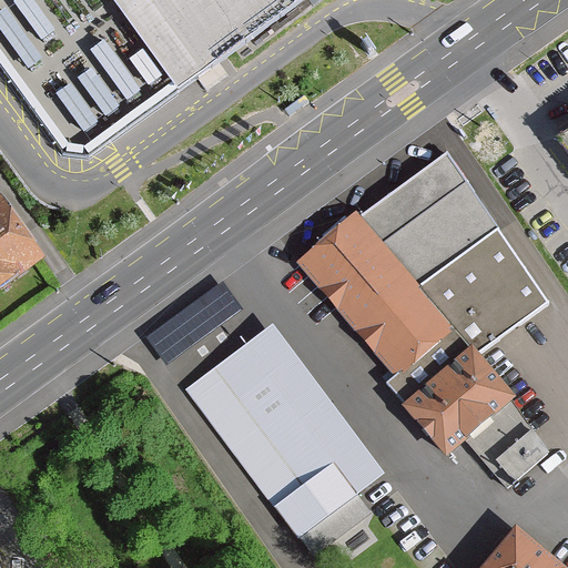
[(111,0),(178,92),(210,69),(303,0),(111,0)]
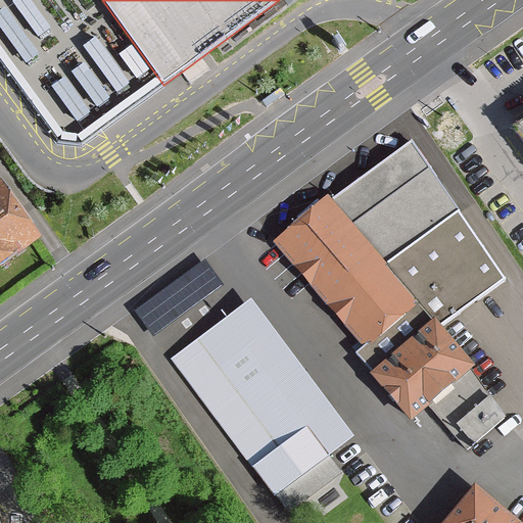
[(522,142),(522,124),(514,131),(522,142)]
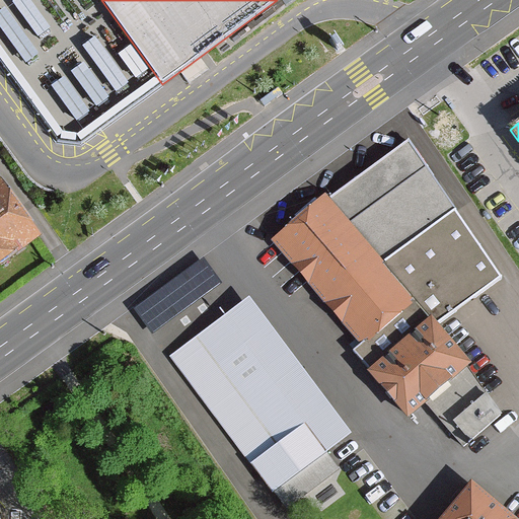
[(503,275),(399,140),(273,238),(354,343),(346,349),(399,419),(468,366),(437,325),(503,275)]
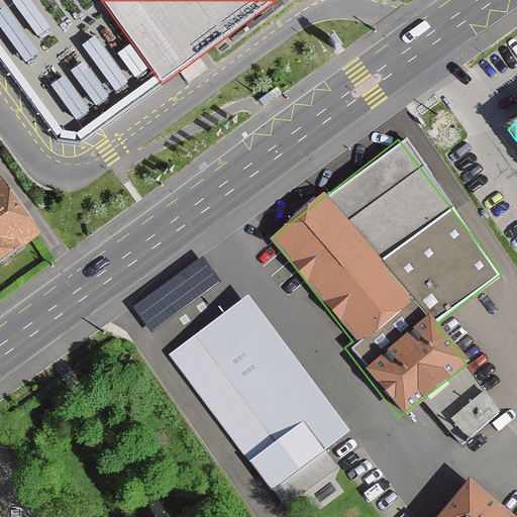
[(0,262),(37,235),(0,184),(0,262)]
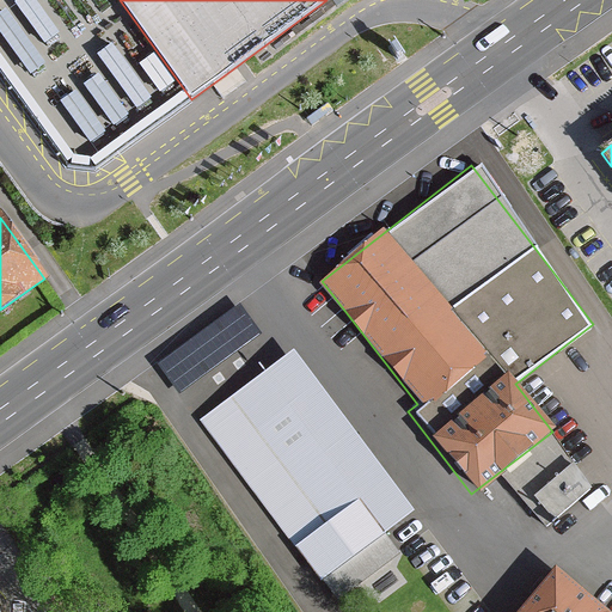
[(291,349),(228,396),(323,521),(294,544),(336,600),(397,555),(381,533),(411,512),(291,349)]
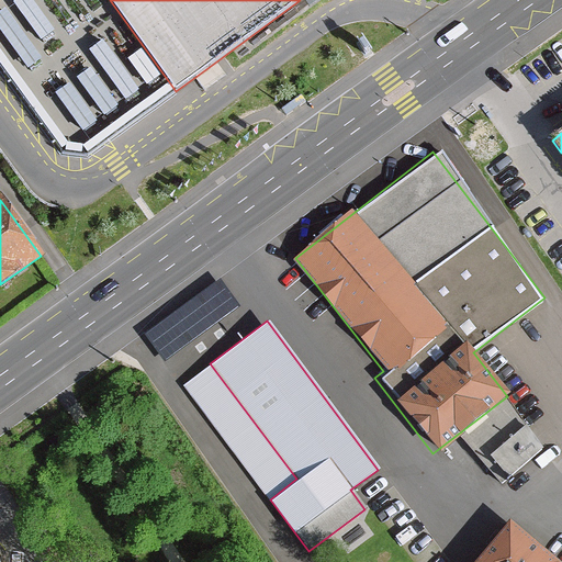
[(548,561),(502,523),(469,561),(548,561)]
